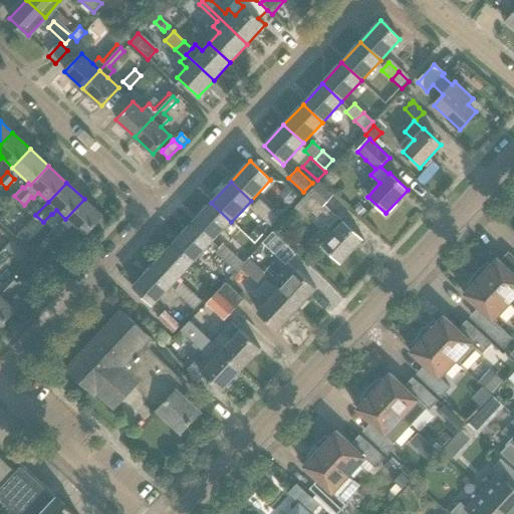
[(340,262),(362,239),(338,217),(337,218),(325,207),(334,197),(320,183),(294,209),(305,219),(312,212),(334,233),(322,246),(340,262)]
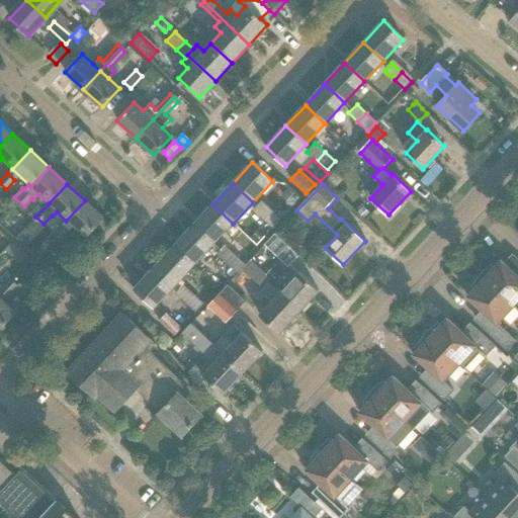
[(62,225),(54,234),(62,241),(70,233),(71,233),(75,229),(84,238),(104,218),(85,200),(66,221),(62,225)]
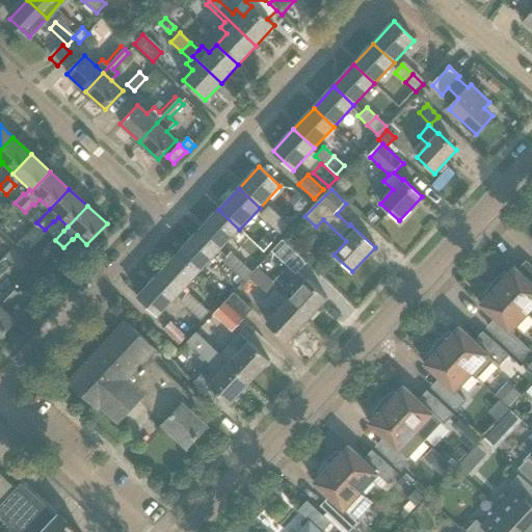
[(260,215),(270,224),(278,215),(268,206),(260,215)]
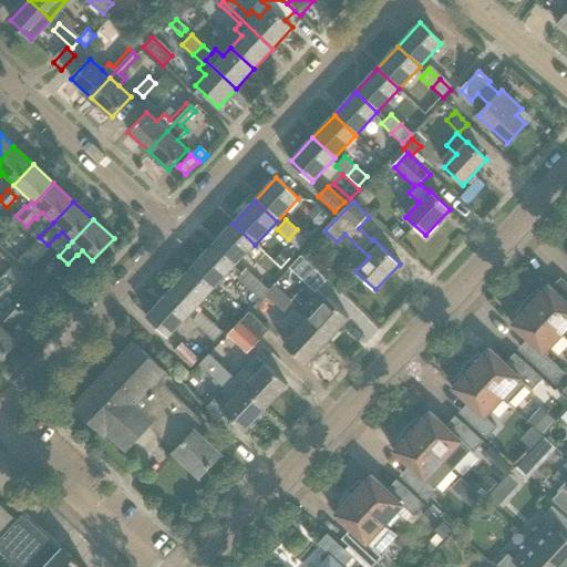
[(233,224),(212,247),(234,267),(241,275),(246,269),(249,271),(254,267),(243,257),(255,245),(233,224)]
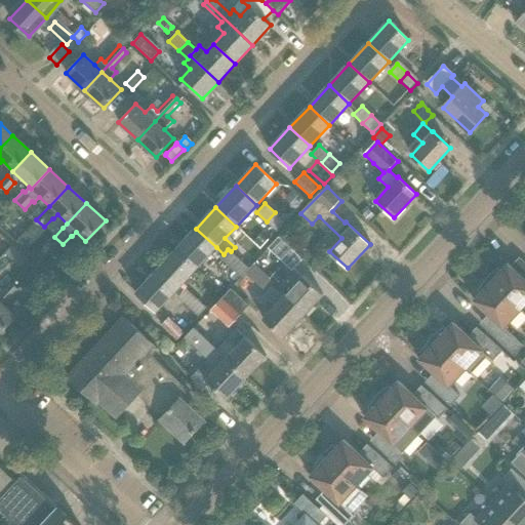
[(368,209),(363,214),(362,215),(369,223),(375,216),(368,209)]
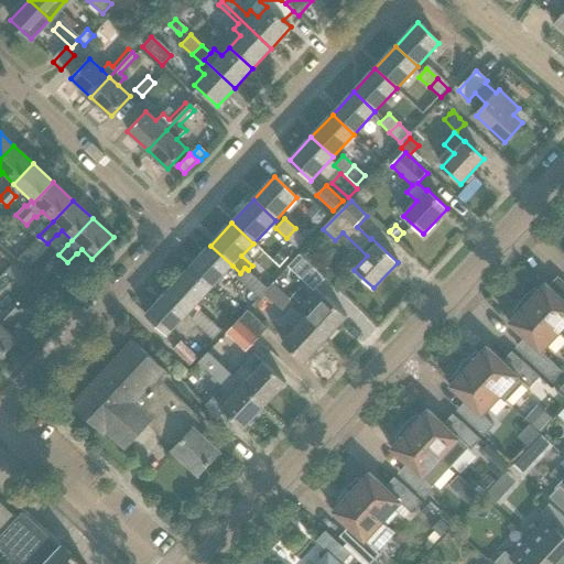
[(306,239),(295,228),(286,238),(297,249),(306,239)]
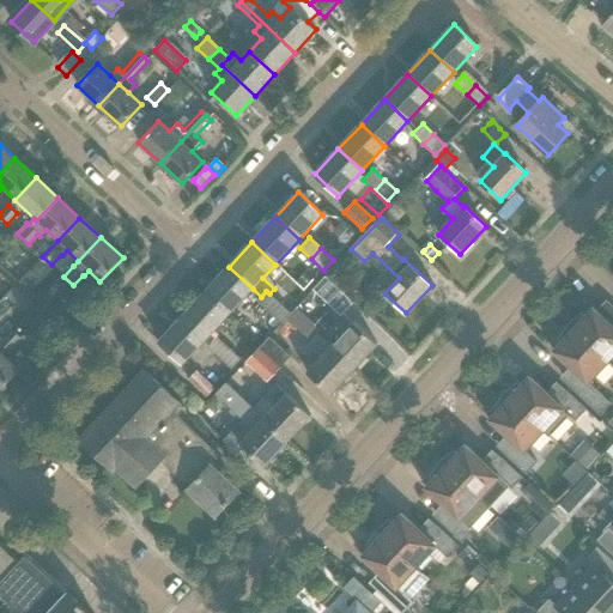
[(229,267),(206,292),(230,314),(253,289),(229,267)]
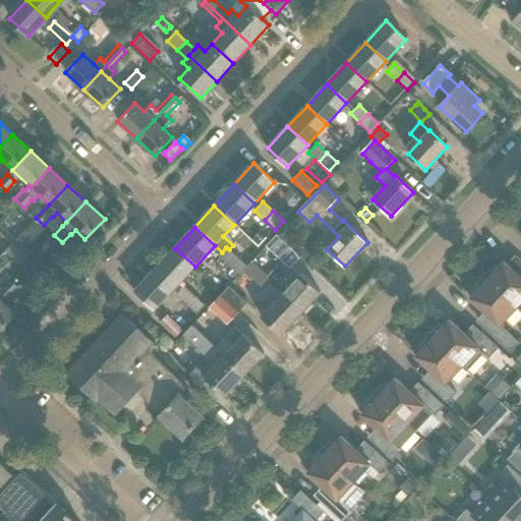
[(256,235),(251,241),(258,247),(266,238),(259,232),(256,235)]
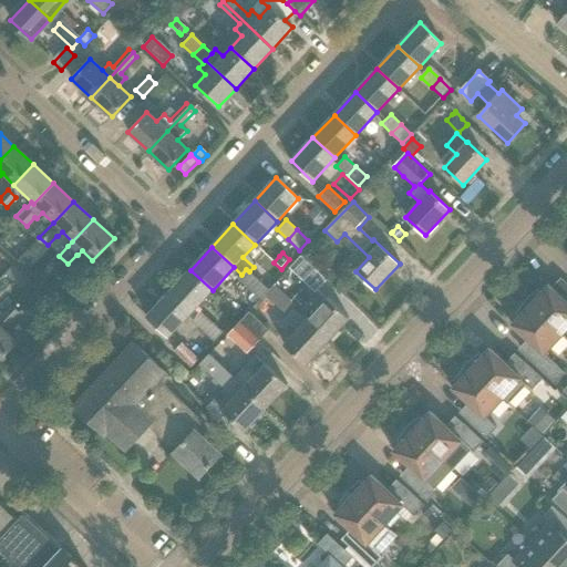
[(316,294),(327,280),(326,279),(319,274),(301,257),(290,270),(316,294)]
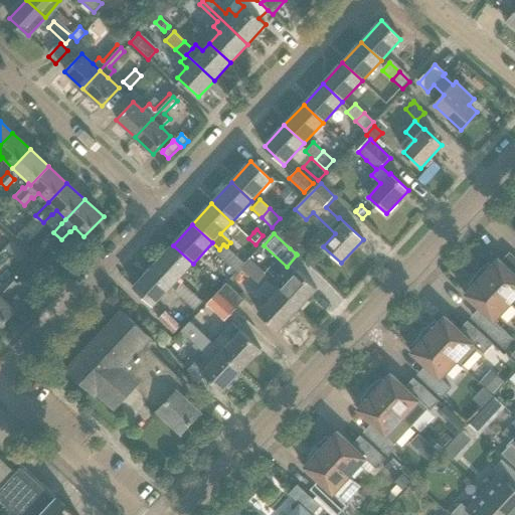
[(294,243),(290,248),(296,253),(302,247),(296,241),(294,243)]
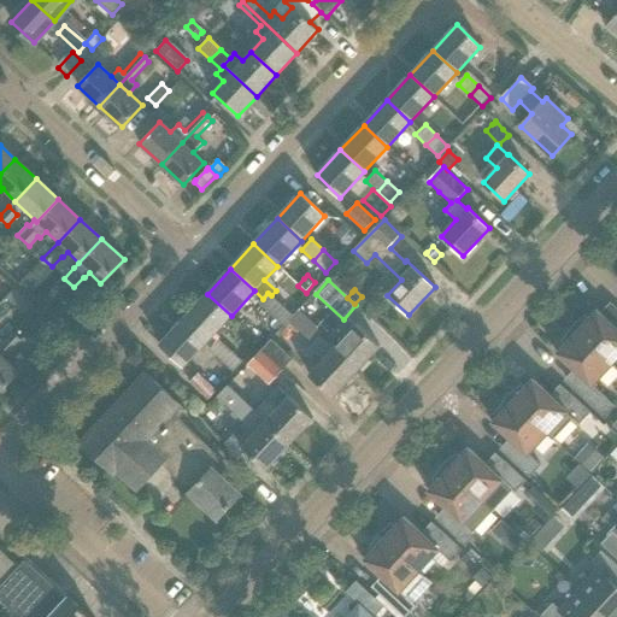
[(263,299),(258,304),(270,315),(281,304),(271,295),(268,293),(263,299)]
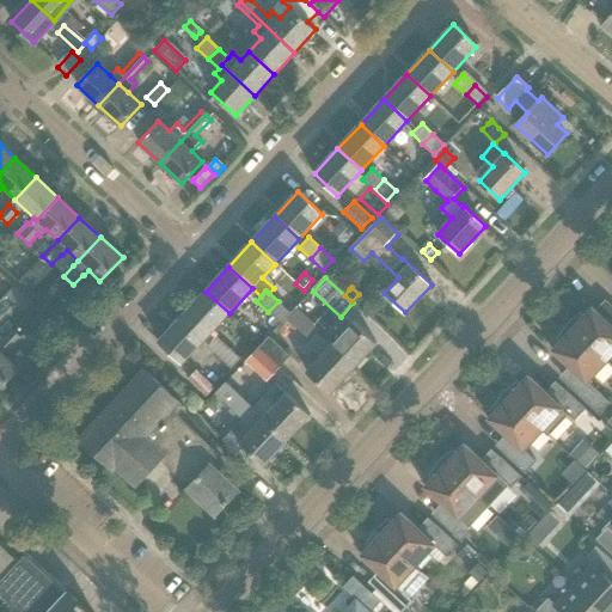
[(206,292),(183,316),(206,338),(230,313),(206,292)]
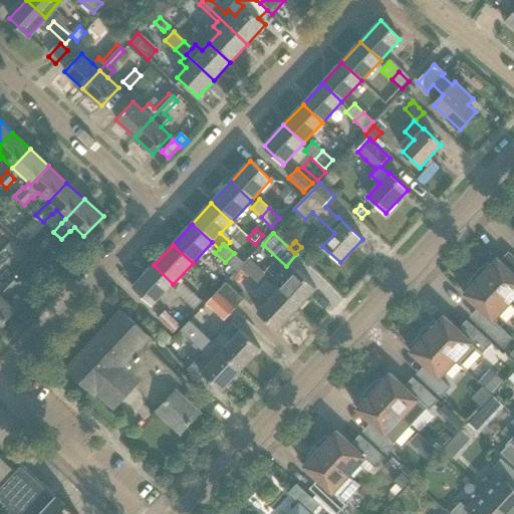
[(234,253),(225,262),(236,271),(244,262),(234,253)]
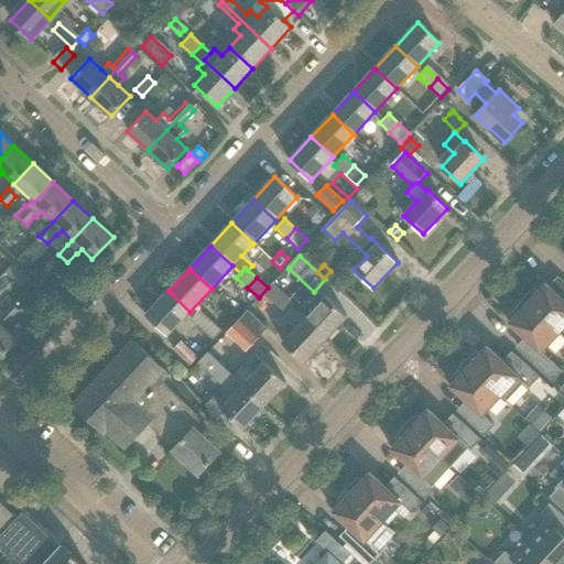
[(522,299),(560,334),(563,327),(563,300),(562,299),(545,283),(538,292),(535,290),(523,299),(522,299)]
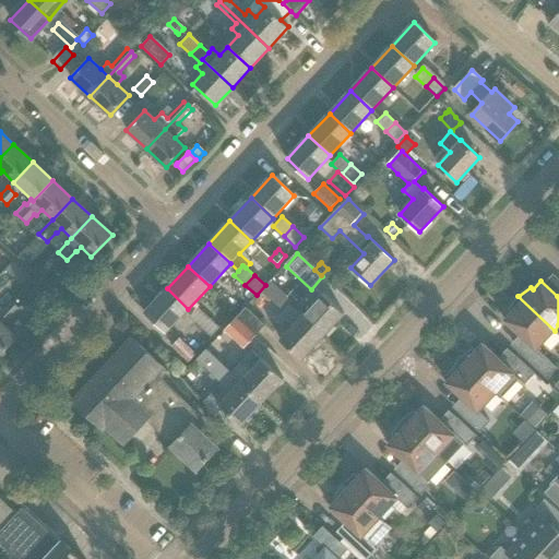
[(273,300),(282,292),(270,282),(262,289),(273,300)]
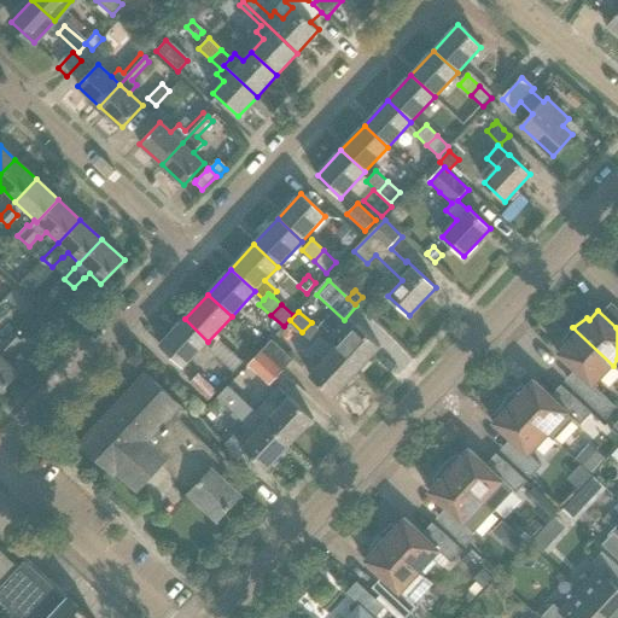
[(185,319),(161,344),(185,367),(208,342),(185,319)]
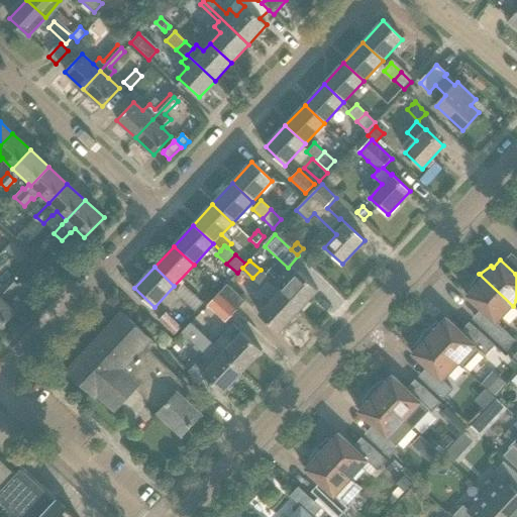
[(279,293),(269,283),(268,284),(298,312),(318,291),(299,272),(298,273),(293,268),(286,275),(292,280),(279,293)]
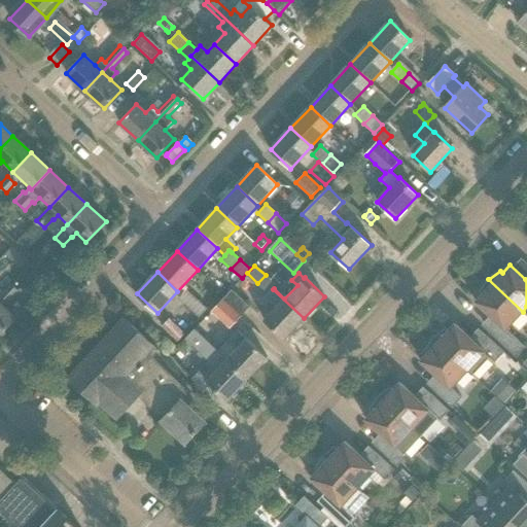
[(266,275),(257,283),(268,293),(264,297),(275,309),(264,320),(284,340),(304,318),(273,289),(274,288),(273,288),(276,285),(266,275)]
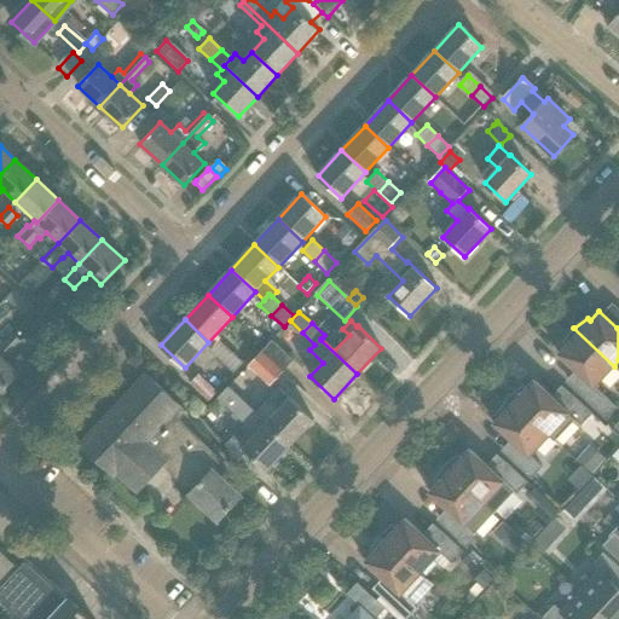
[(566,346),(559,354),(576,371),(583,379),(573,389),(606,420),(618,408),(595,387),(614,366),(573,328),(572,328),(573,329),(563,343),(566,346)]
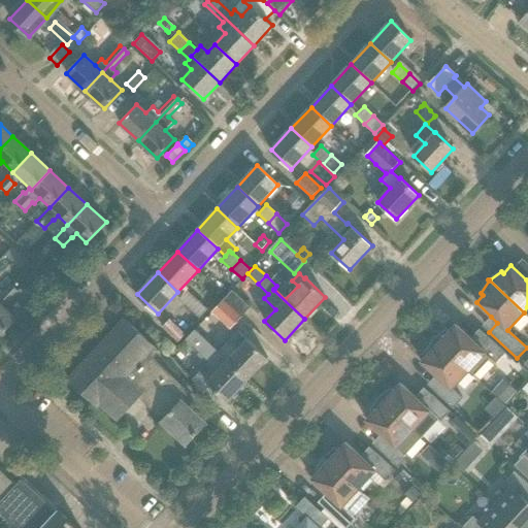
[(10,285),(0,295),(0,334),(15,318),(4,307),(19,291),(10,285)]
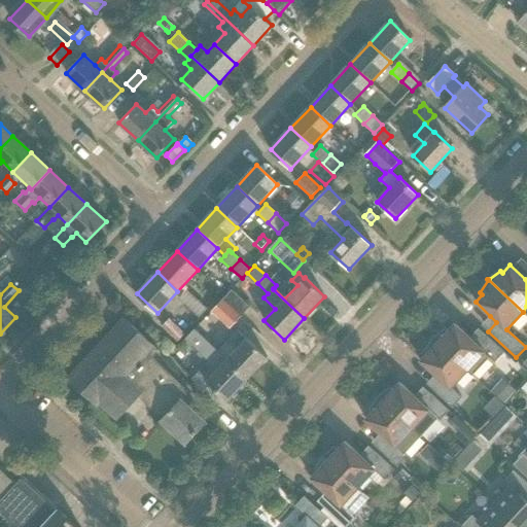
[(188,308),(197,299),(186,290),(178,299),(188,308)]
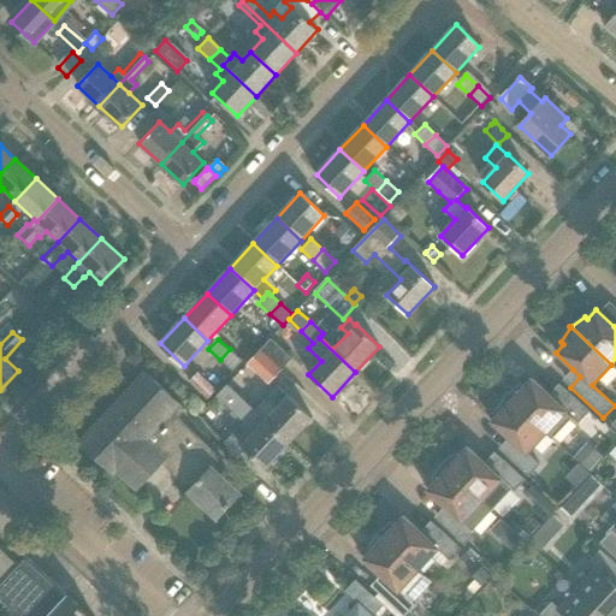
[(271,339),(261,350),(282,369),(291,360),(271,339)]
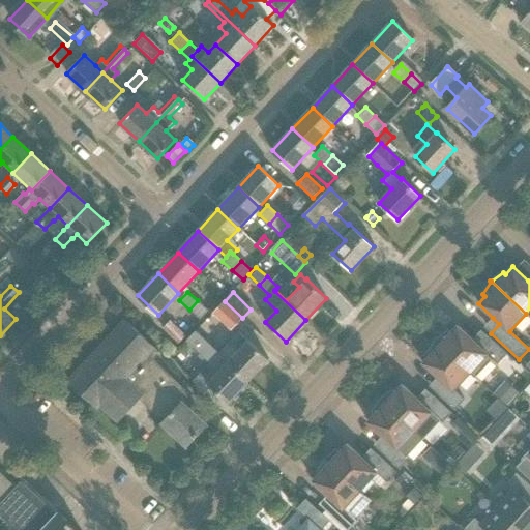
[(198,300),(189,310),(200,319),(208,310),(198,300)]
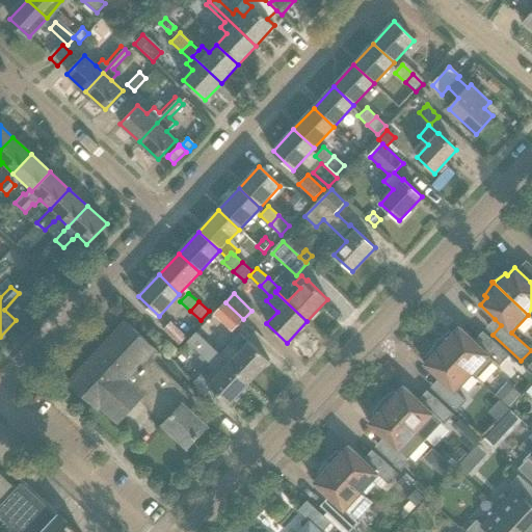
[(225,302),(213,314),(231,331),(243,319),(225,302)]
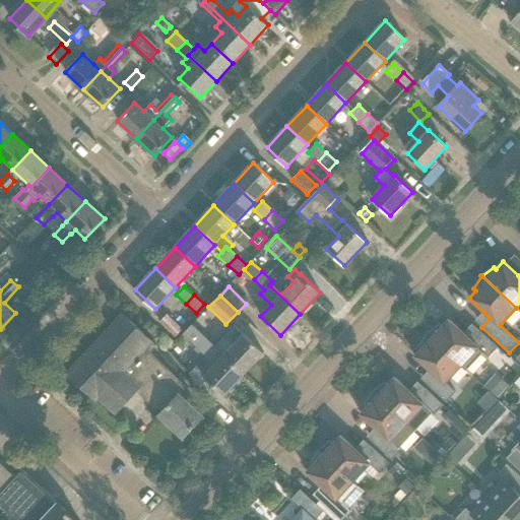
[(136,391),(153,374),(147,369),(156,359),(144,347),(150,340),(123,315),(68,374),(95,400),(99,397),(116,413),(136,391)]
